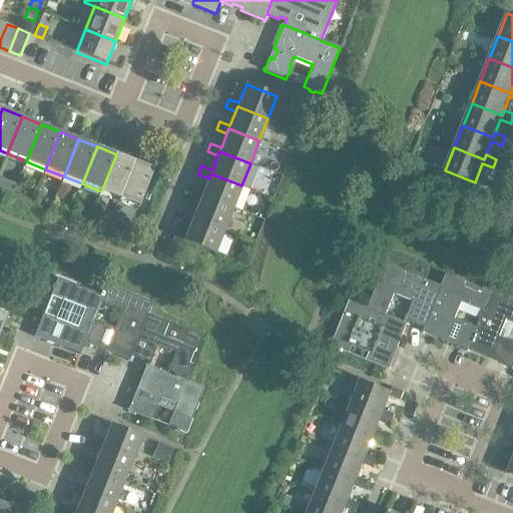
[(119,198),(134,161),(116,154),(101,191),(119,198)]
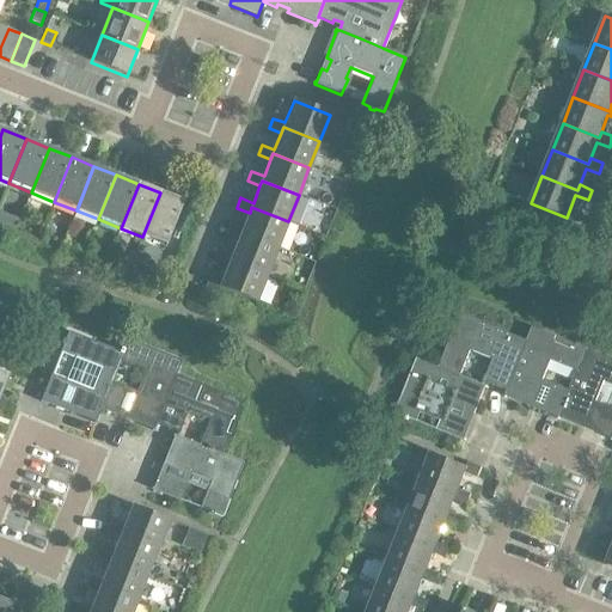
[(182,201),(160,193),(142,237),(164,245),(164,248),(165,248),(183,200),(182,201)]
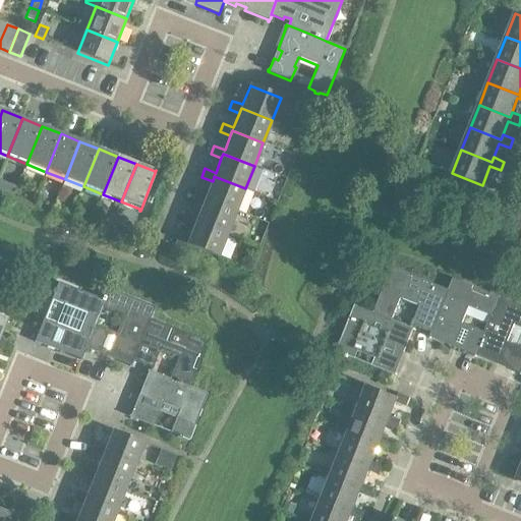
[(236,211),(245,188),(214,176),(213,181),(207,195),(196,191),(192,199),(204,204),(206,198),(236,211)]
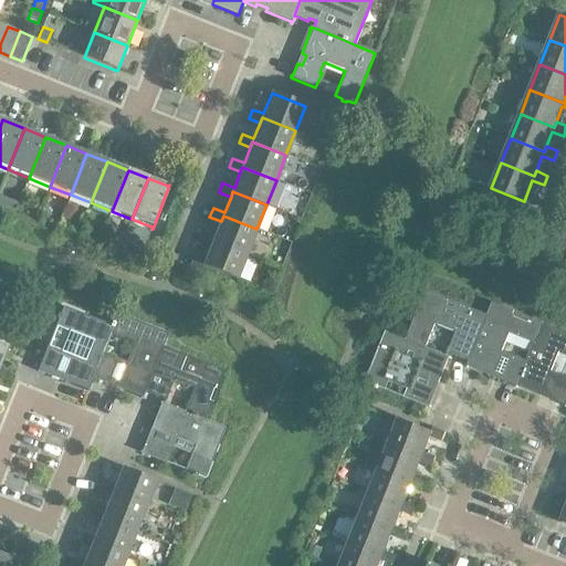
[(0,196),(0,208),(14,215),(19,205),(0,196)]
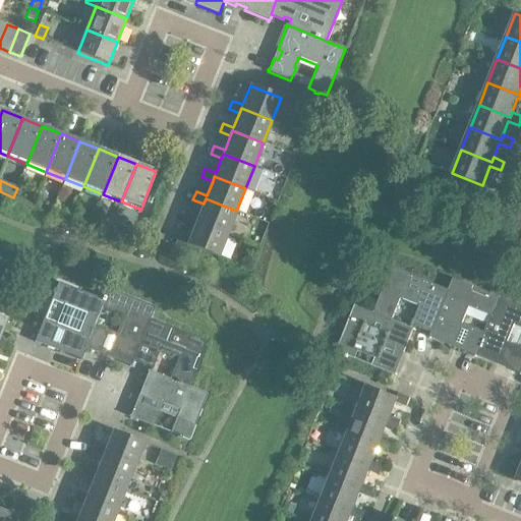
[(227,234),(236,211),(206,198),(204,204),(197,218),(187,214),(184,222),(194,227),(196,222),(227,234)]
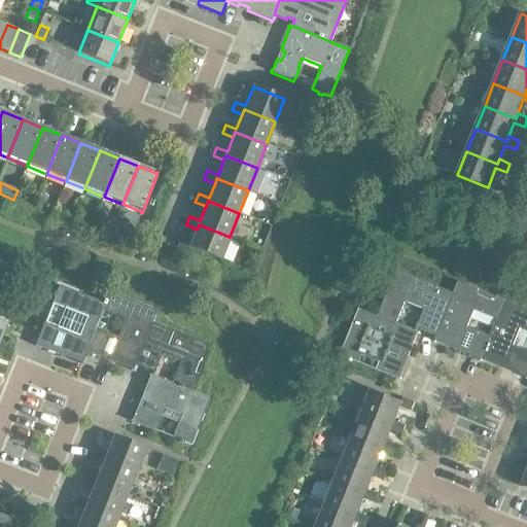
[(220,260),(230,237),(199,224),(197,230),(190,243),(180,239),(177,247),(188,252),(189,248),(220,260)]
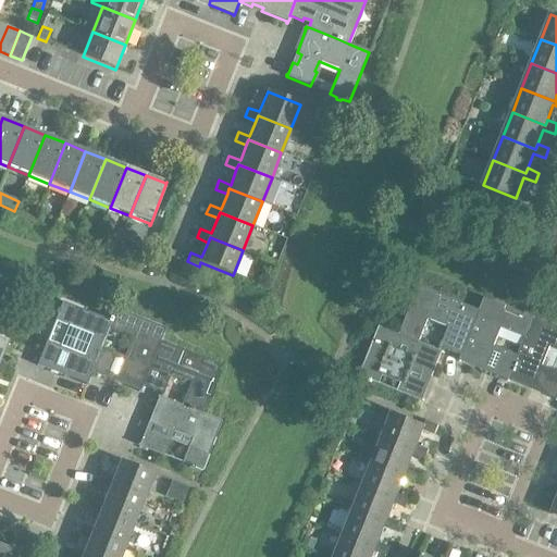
[(462,355),(481,310),(480,310),(419,286),(399,334),(420,342),(429,319),(449,326),(442,347),(461,355),(462,355)]
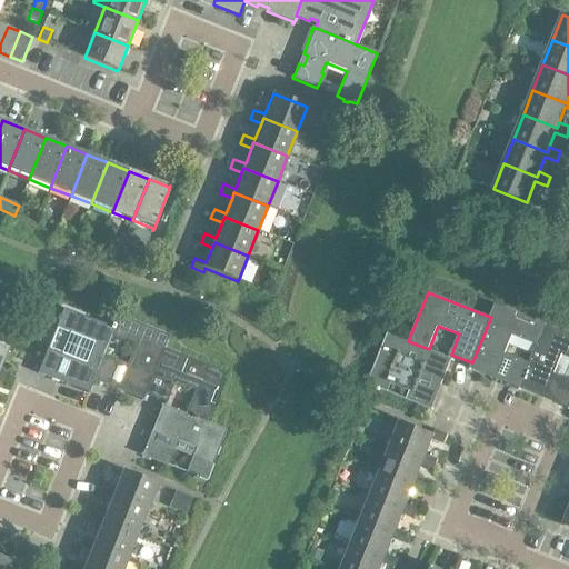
[(513,333),(537,343),(545,325),(495,305),(490,317),(491,317),(472,362),(471,362),(469,370),(470,370),(470,369),(496,379),(513,333)]
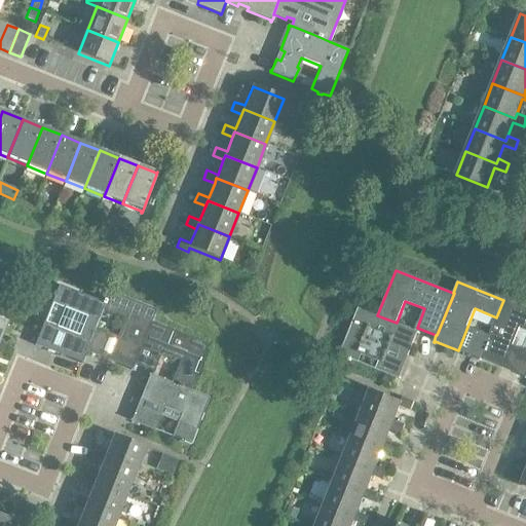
[(106,304),(104,303),(59,285),(55,293),(53,292),(52,296),(53,297),(51,303),(74,312),(66,332),(57,328),(57,327),(44,322),(34,345),(36,346),(36,345),(47,349),(49,345),(60,348),(58,353),(81,363),(80,364),(81,365),(86,351),(87,350),(86,350),(97,329),(104,310),(103,310),(106,304)]
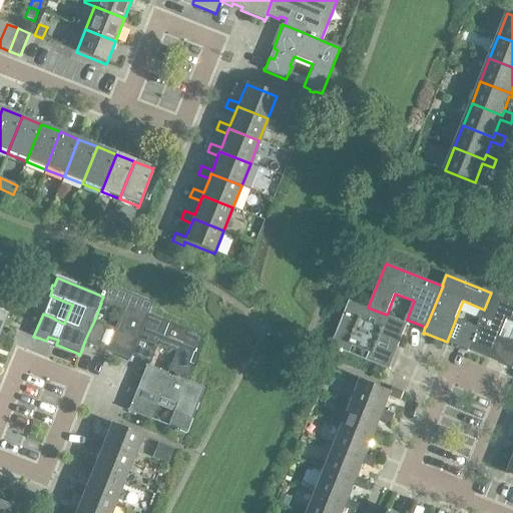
[(131,355),(147,314),(152,303),(105,285),(101,296),(103,297),(100,303),(101,303),(94,321),(84,342),(85,342),(84,343),(96,348),(97,345),(107,349),(106,351),(128,360),(127,362),(128,362),(131,355)]
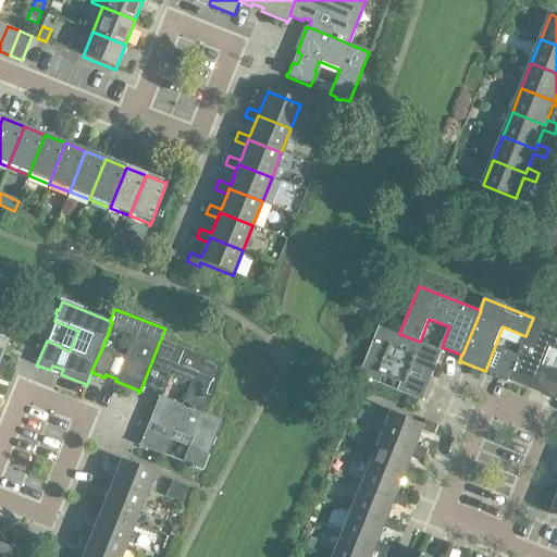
[(551,346),(556,348),(556,326),(533,318),(525,336),(518,356),(508,380),(507,382),(509,382),(509,381),(533,390),(556,399),(556,400),(556,371),(553,370),(553,372),(542,368),(551,346)]
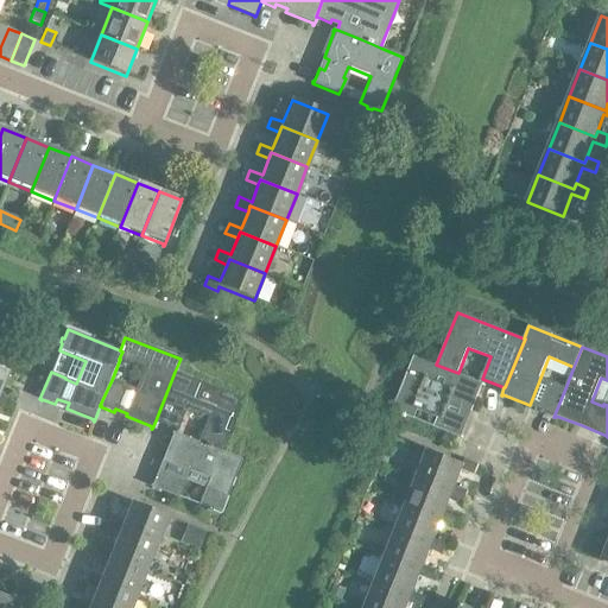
[(483,384),(481,382),(480,384),(457,375),(458,373),(436,365),(413,356),(392,411),(401,413),(400,416),(405,417),(406,416),(412,418),(424,392),(472,410),(481,385),(483,385),(483,384)]
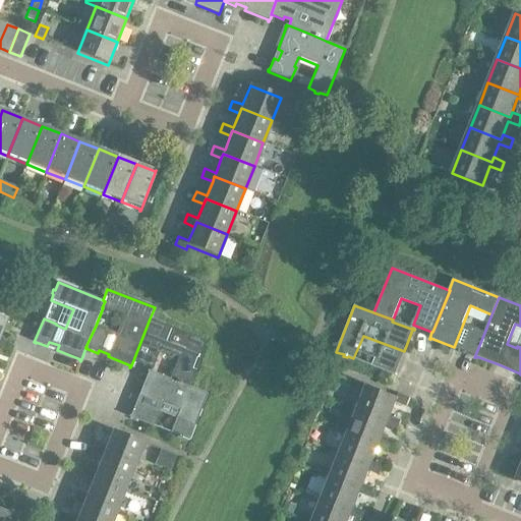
[(206,342),(150,319),(133,360),(146,365),(147,362),(153,365),(151,371),(170,380),(187,387),(206,342)]
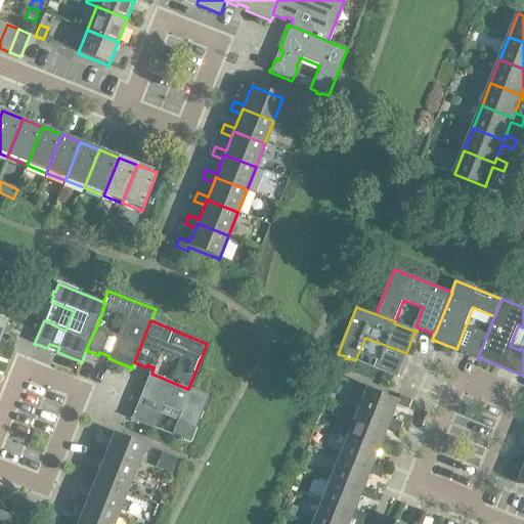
[(478,357),(487,335),(475,330),(466,352),(478,357)]
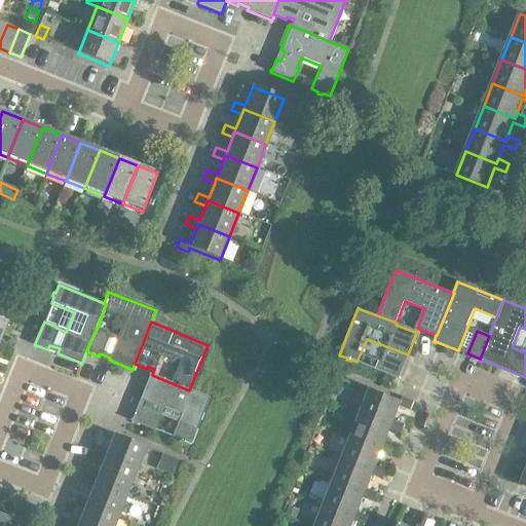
[(404,365),(382,357),(381,355),(376,369),(400,379),(401,378),(399,377),(404,365)]
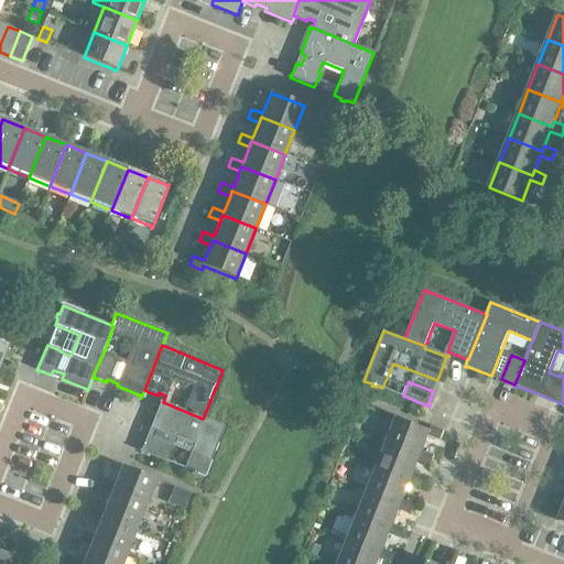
[(224,427),(203,419),(184,411),(163,402),(160,401),(159,402),(160,403),(151,426),(155,429),(151,440),(147,437),(141,451),(140,449),(140,451),(165,462),(171,447),(170,447),(174,436),(195,444),(185,469),(192,473),(192,474),(195,476),(196,474),(204,477),(224,427)]
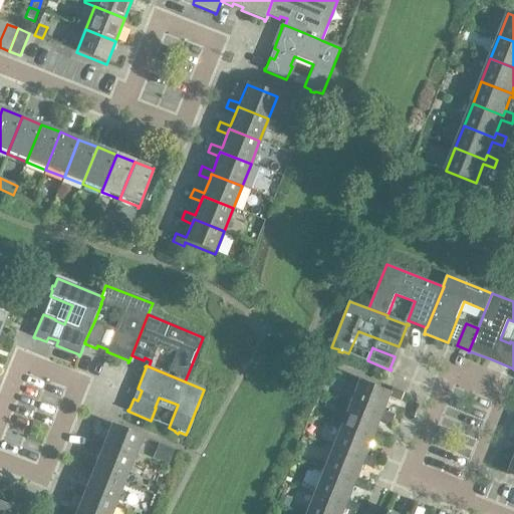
[(392,393),(361,380),(352,404),(382,416),(384,411),(391,397),(401,401),(405,393),(394,389),(392,393)]
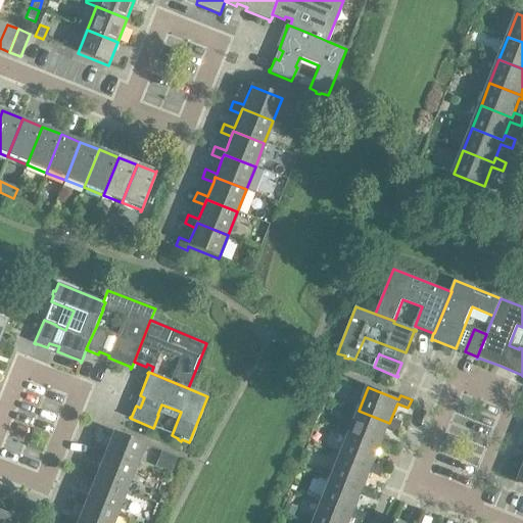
[(402,422),(391,418),(389,423),(359,411),(349,433),(381,445),(383,441),(388,427),(399,431),(402,422)]
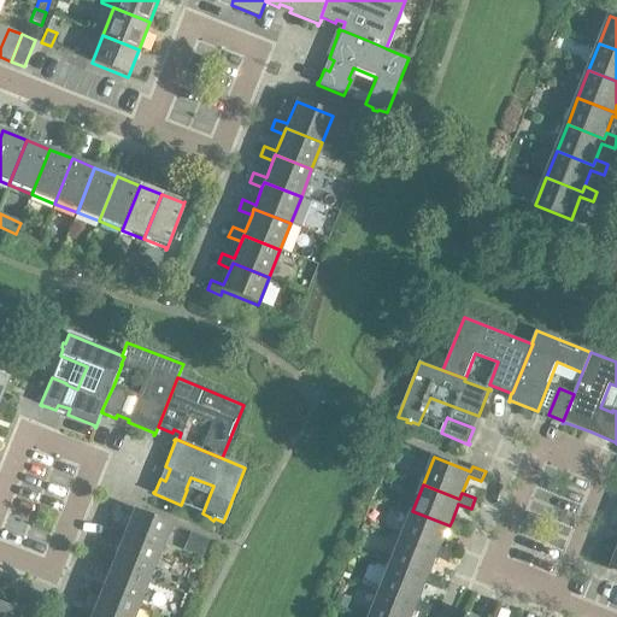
[(170,524),(134,510),(124,533),(112,528),(109,539),(121,544),(123,538),(159,552),(170,524)]
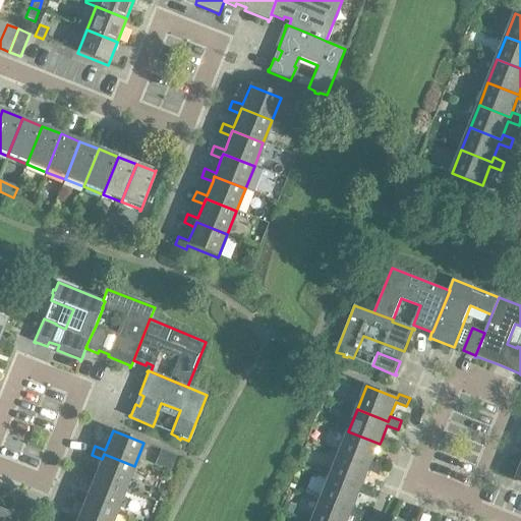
[(392,444),(382,440),(380,444),(348,431),(339,455),(370,467),(371,462),(378,448),(389,452),(392,444)]
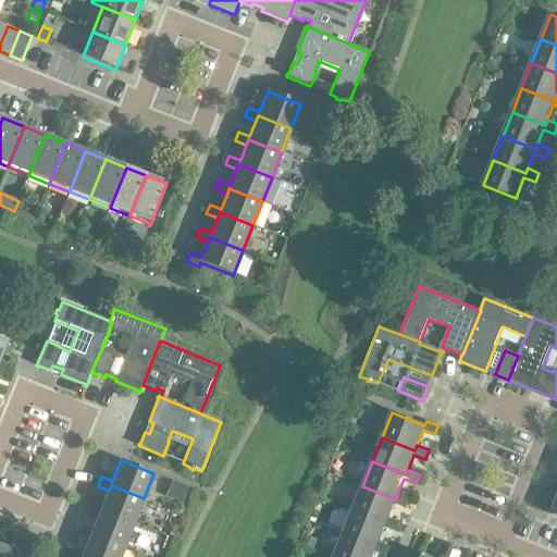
[(175,482),(169,499),(182,505),(188,487),(175,482)]
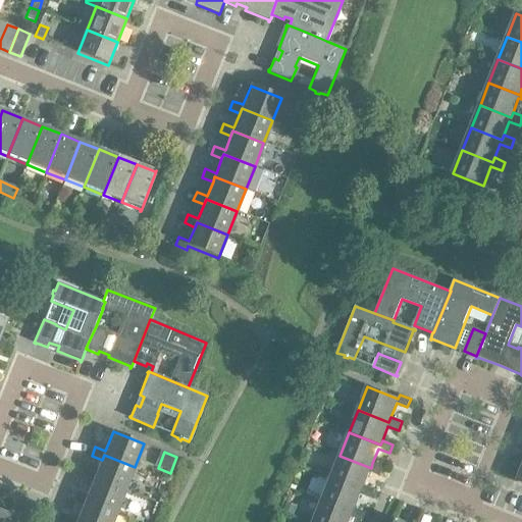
[(125,490),(135,467),(104,455),(102,460),(97,474),(86,470),(83,478),(93,482),(95,478),(125,490)]
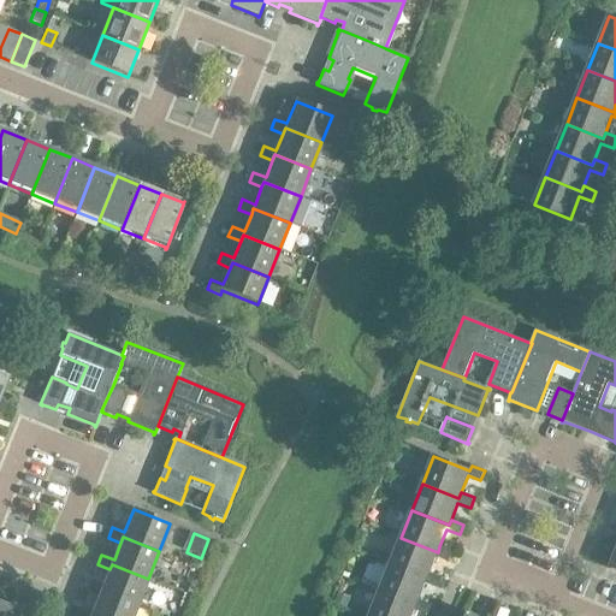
[(452,551),(439,546),(438,552),(401,538),(391,564),(427,579),(430,573),(436,556),(449,561),(452,551)]
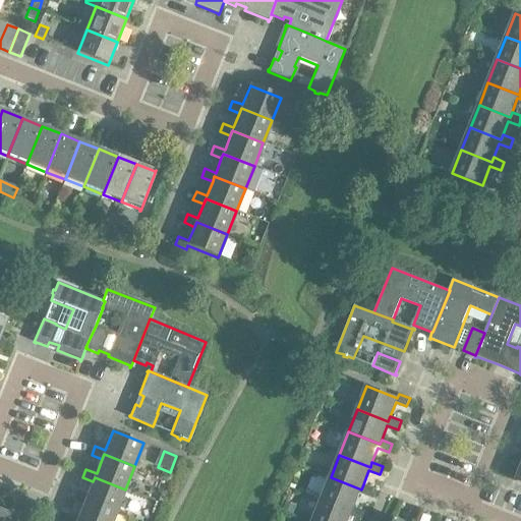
[(116,512),(125,489),(95,477),(93,481),(87,496),(76,491),(73,500),(83,504),(85,500),(116,512)]
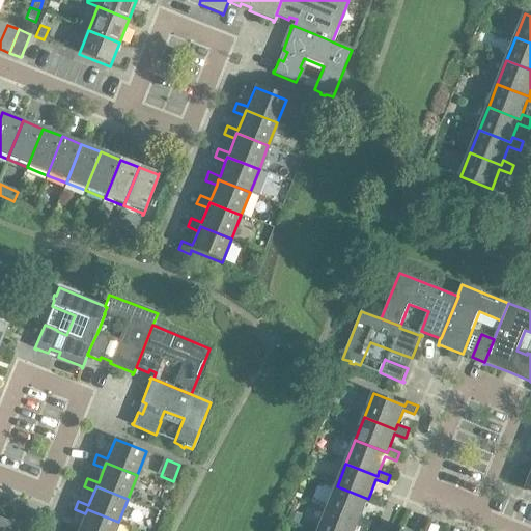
[(381,498),(370,494),(368,499),(337,486),(328,510),(359,522),(361,516),(366,503),(378,507),(381,498)]
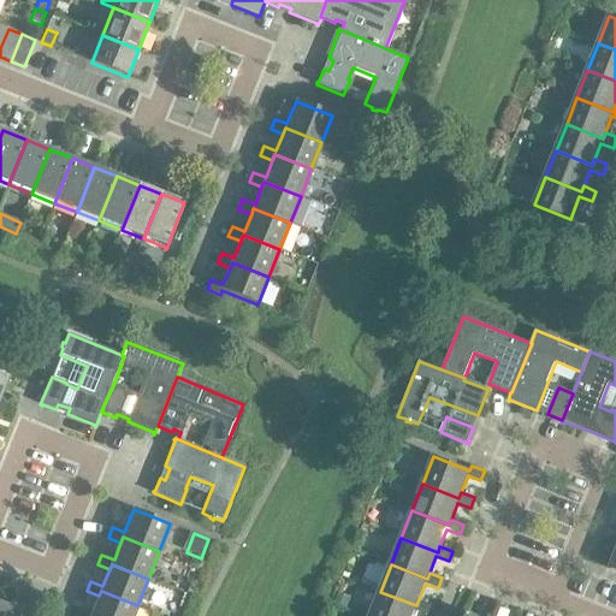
[(132,615),(137,605),(101,591),(99,596),(93,612),(80,608),(76,615),(132,615)]
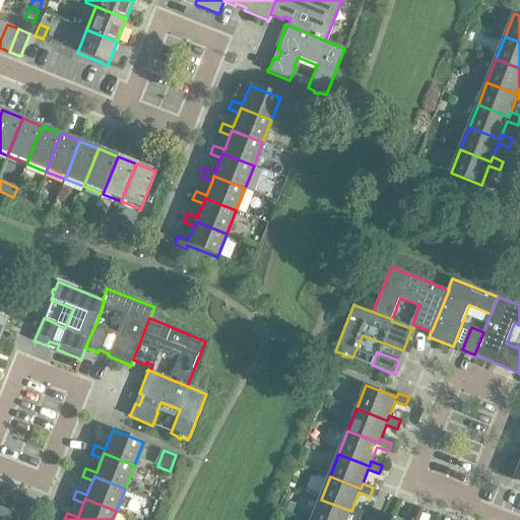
[(285,500),(282,508),(294,512),(297,505),(285,500)]
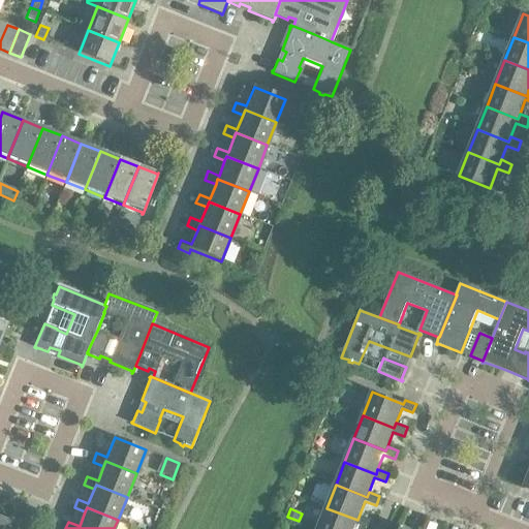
[(370,520),(360,515),(358,520),(327,508),(317,528),(353,528),(355,524),(367,528),(370,520)]
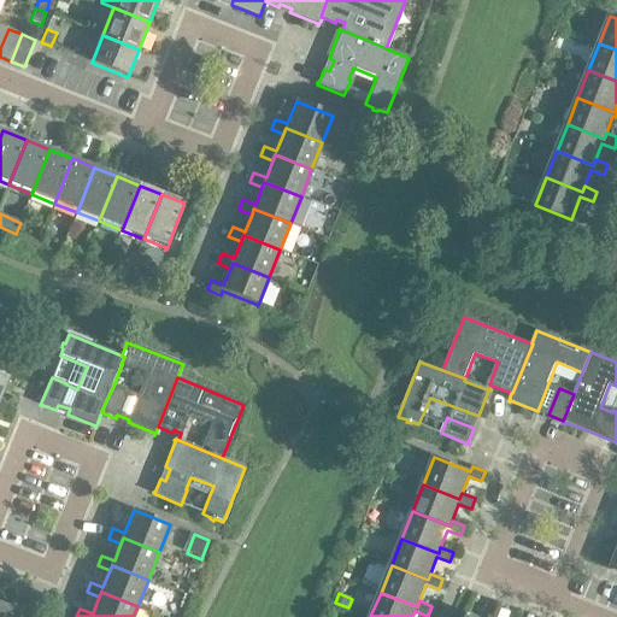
[(19,612),(0,604),(0,616),(19,616),(22,611),(21,611),(19,612)]
